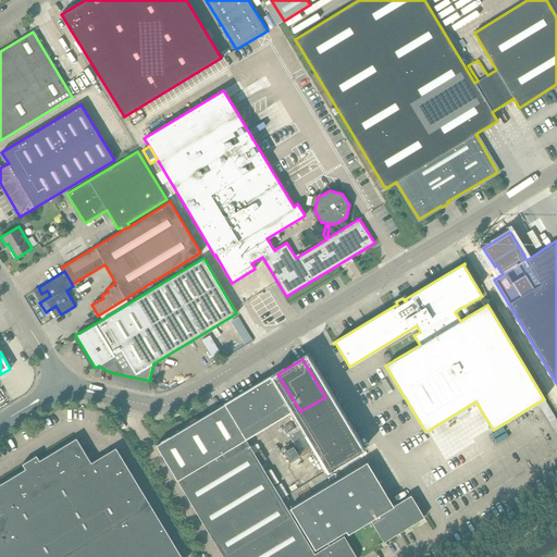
[(264,433),(276,426),(300,411),(277,374),(242,396),(264,433)]
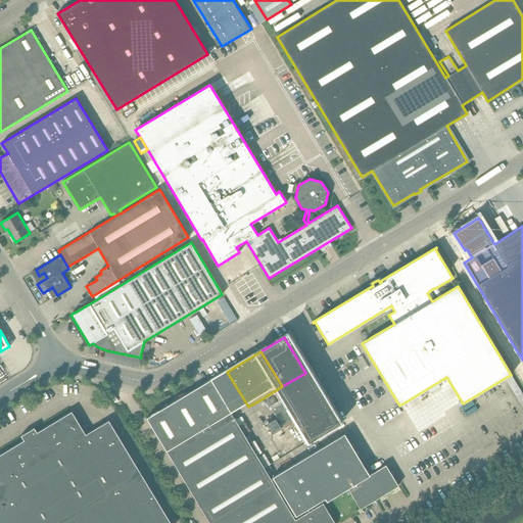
[(204,411),(215,428),(237,414),(248,407),(227,372),(193,392),(204,411)]
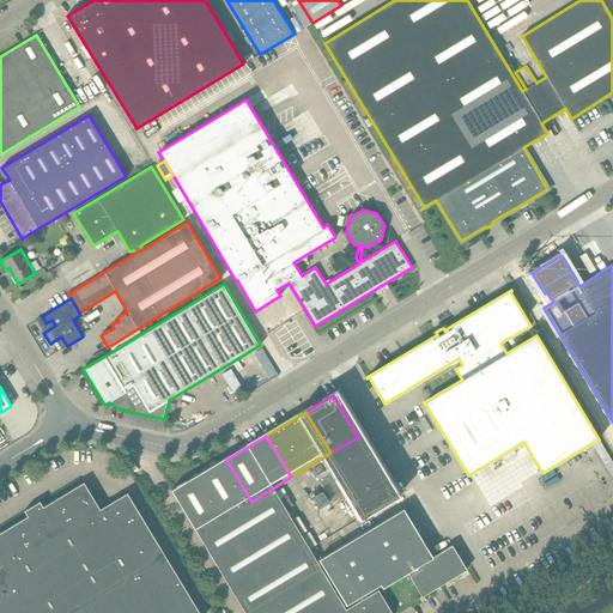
[(358,437),(331,453),(356,493),(382,478),(358,437)]
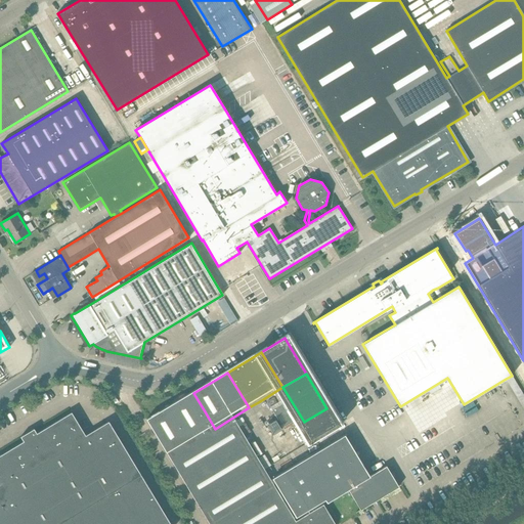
[(304,422),(282,387),(260,401),(281,436),(304,422)]
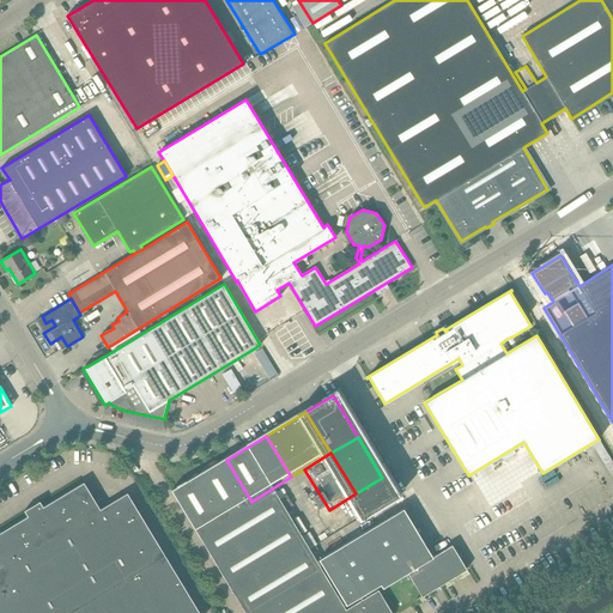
[(177,490),(190,511),(240,481),(226,460),(177,490)]
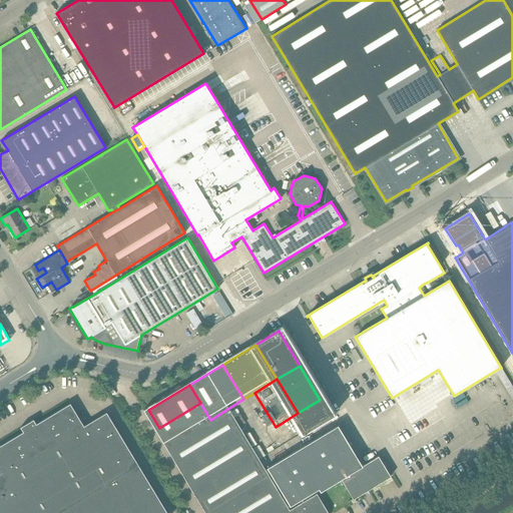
[(243,399),(232,406),(253,440),(276,427),(254,393),(243,399)]
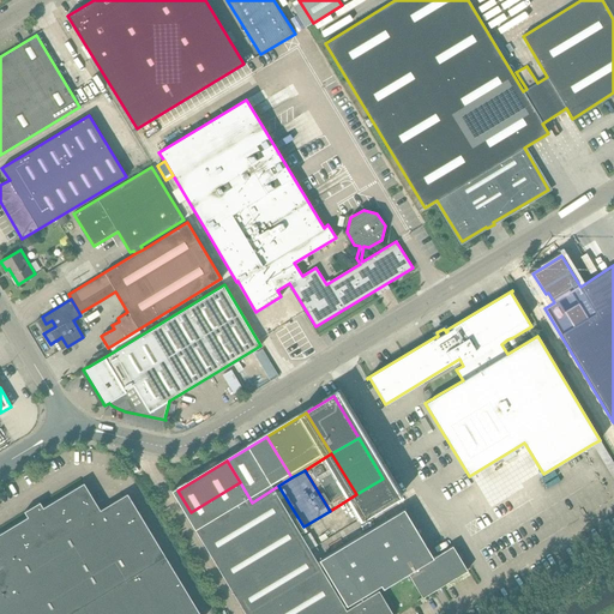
[(252,503),(240,482),(191,512),(204,534),(253,505),(252,503)]
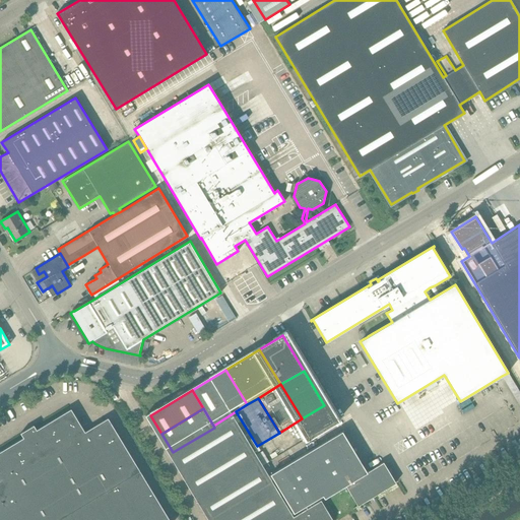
[(0,519),(169,519),(108,418),(84,432),(71,409),(37,431),(34,426),(21,434),(23,438),(0,452),(0,519)]
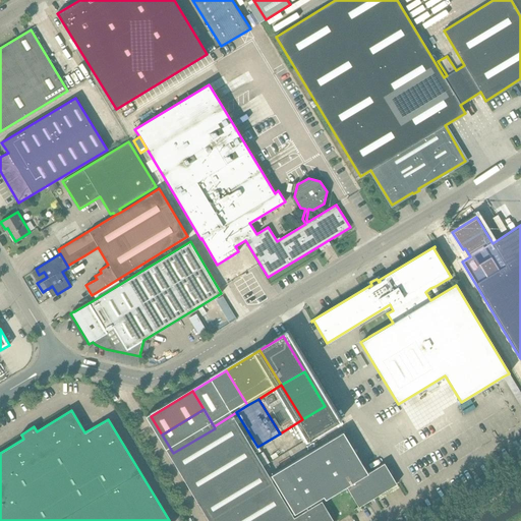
[(257,447),(236,412),(214,426),(215,428),(225,446),(234,461),(257,447)]
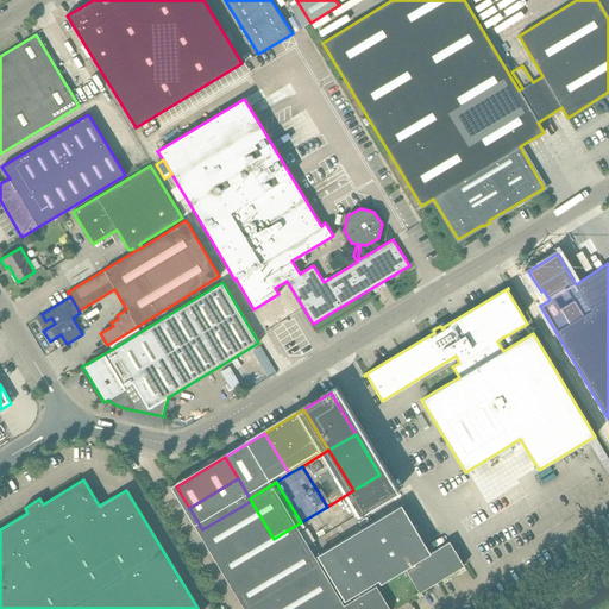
[(263,521),(251,501),(202,529),(214,551),(263,521)]
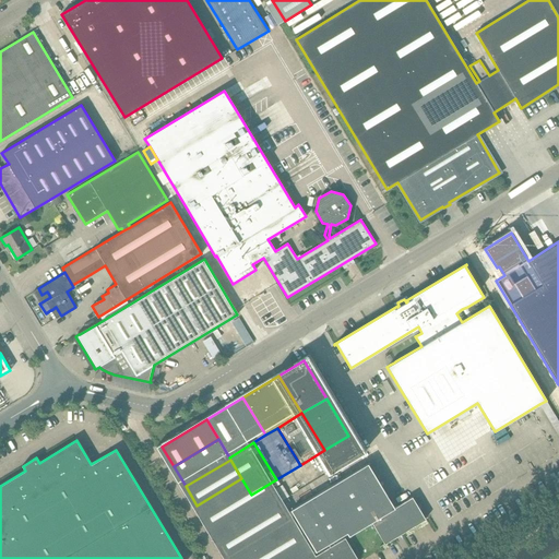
[(367,464),(290,510),(314,551),(346,533),(348,536),(370,522),(383,544),(425,520),(412,497),(393,508),(367,464)]
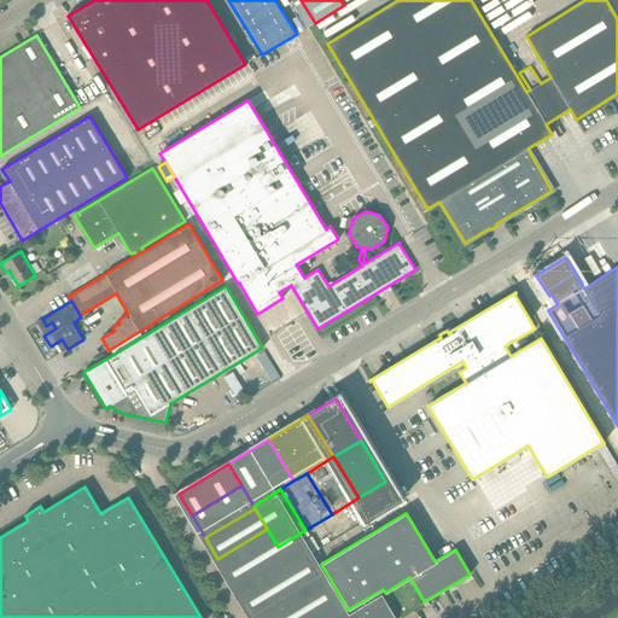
[(278,547),(267,529),(217,559),(231,581),(280,551),(278,547)]
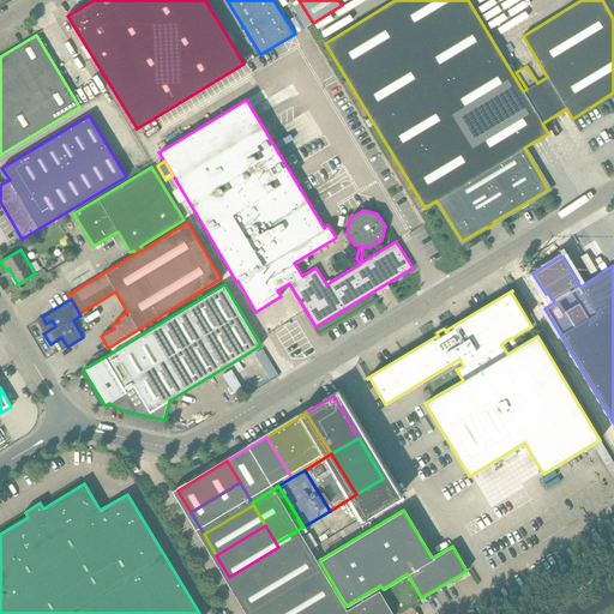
[(242,599),(292,569),(278,547),(229,577),(242,599)]
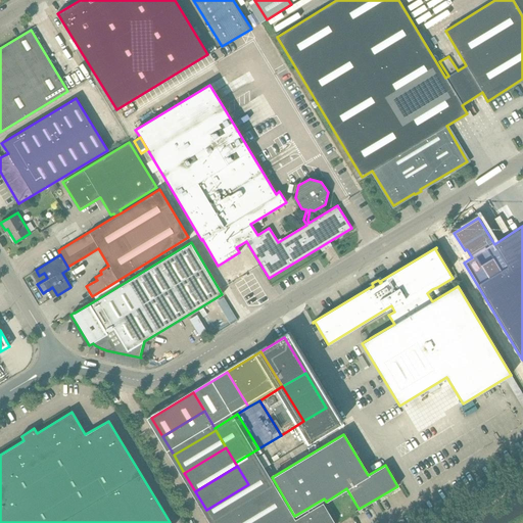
[(248,484),(206,510),(214,522),(225,522),(259,503),(248,484)]
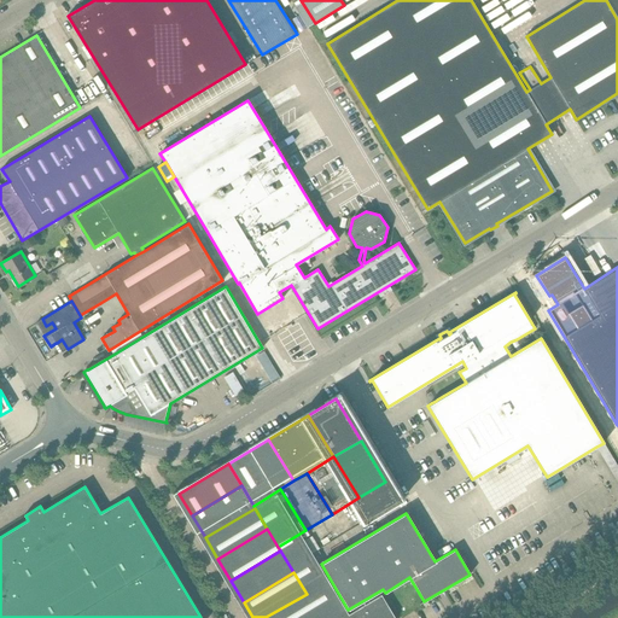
[(266,617),(314,617),(320,616),(307,594),(266,617)]
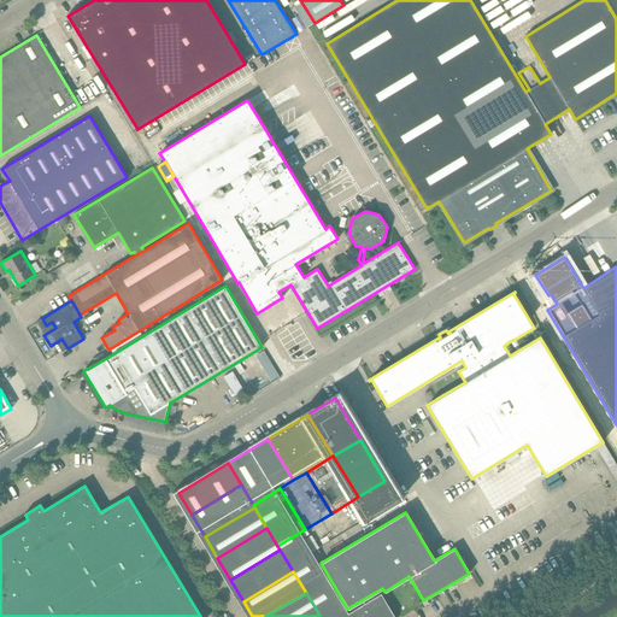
[(409,616),(395,593),(354,616),(409,616)]
